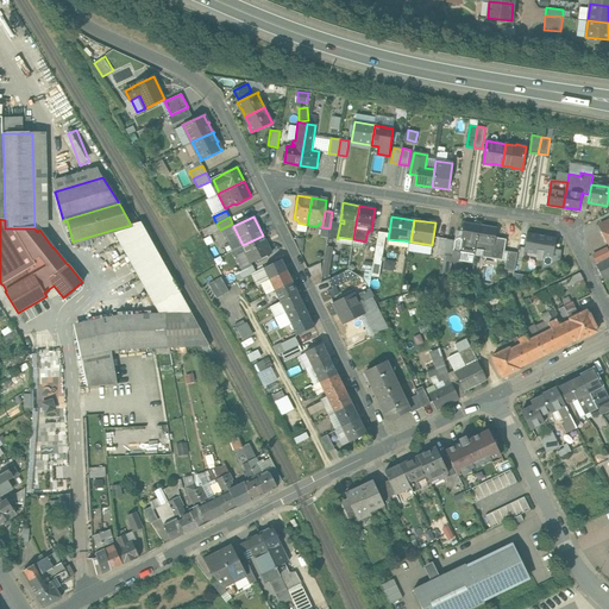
[(608,220),(598,225),(608,245),(608,220)]
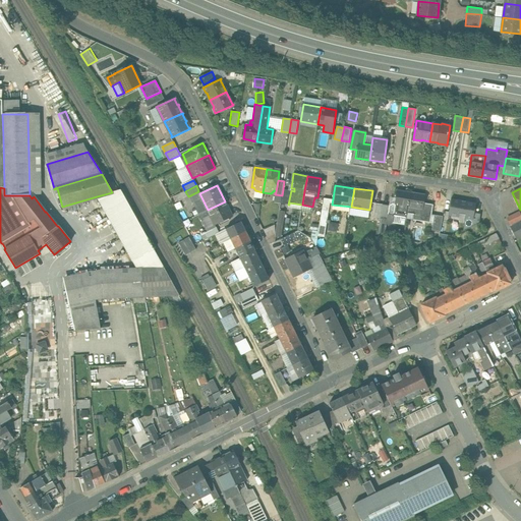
[(154,248),(121,189),(112,192),(97,196),(132,261),(154,248)]
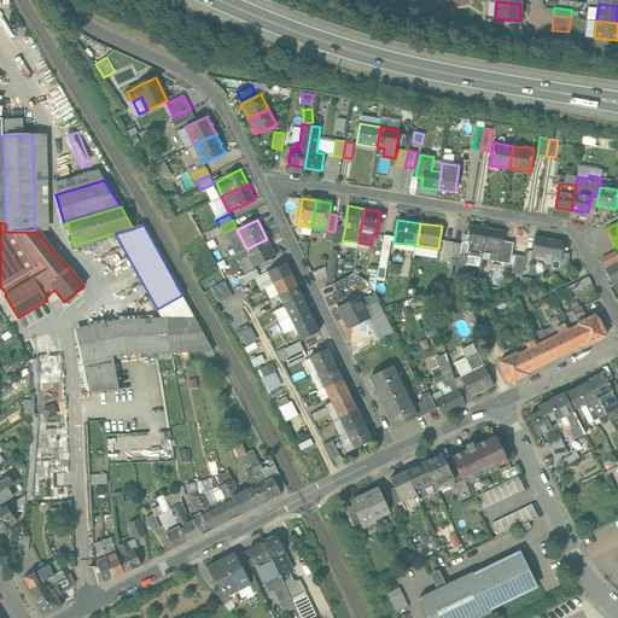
[(345,226),(336,225),(334,232),(332,242),(342,243),(345,226)]
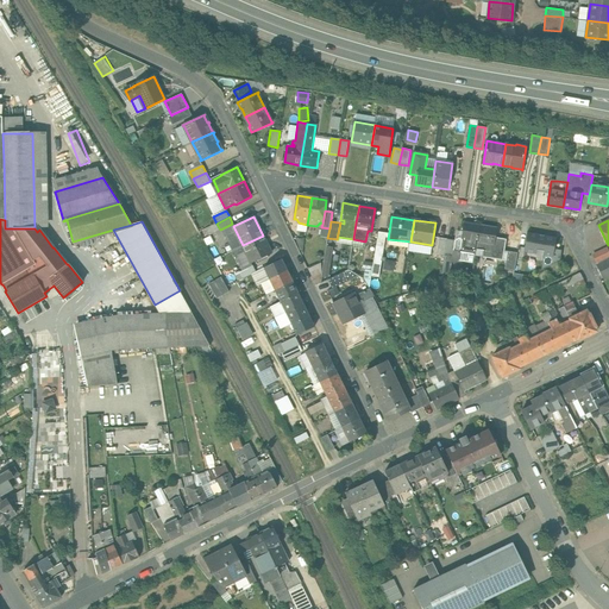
[(481,225),(464,223),(462,239),(458,238),(456,240),(453,257),(452,257),(452,262),(456,263),(459,261),(473,263),(476,255),(477,249),(481,225)]
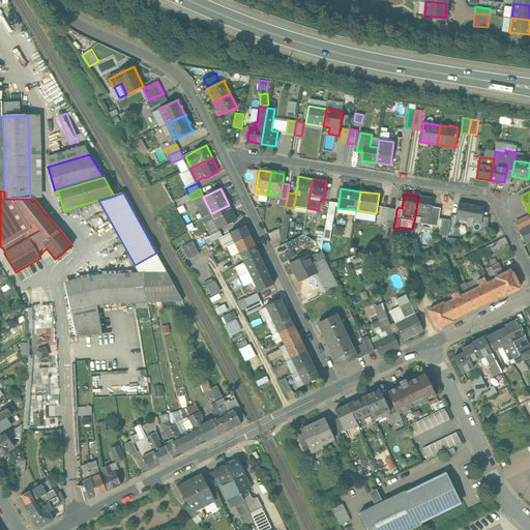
[(432,199),(418,196),(415,216),(421,217),(420,224),(438,227),(441,208),(431,206),(432,199)]
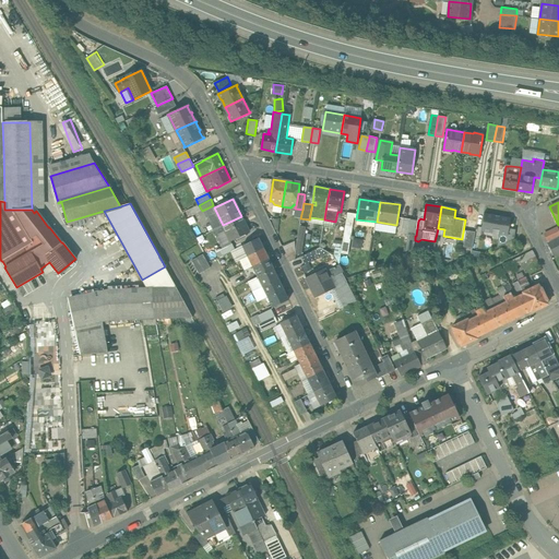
[(355,214),(347,213),(345,225),(353,227),(355,214)]
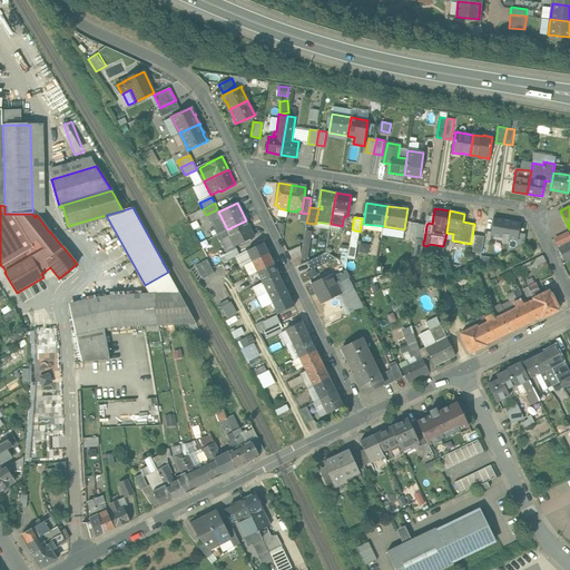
[(521,222),(493,217),(490,236),(509,239),(518,241),(519,233),(521,222)]
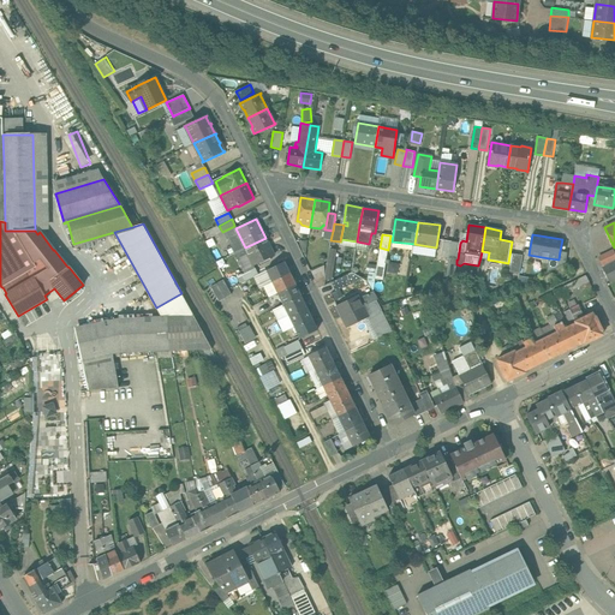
[(266,238),(245,248),(254,267),(274,256),(266,238)]
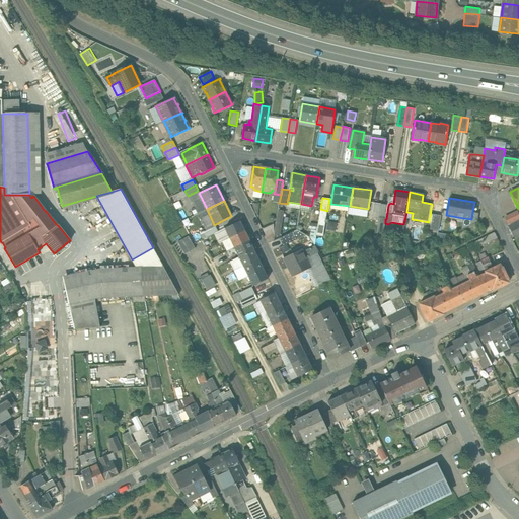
[(381,204),(374,203),(372,217),(379,218),(381,204)]
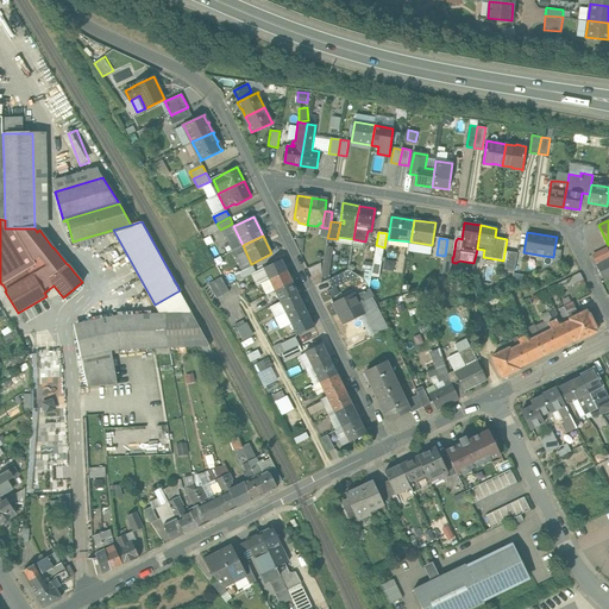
[(456,240),(447,239),(445,256),(452,257),(453,257),(456,240)]
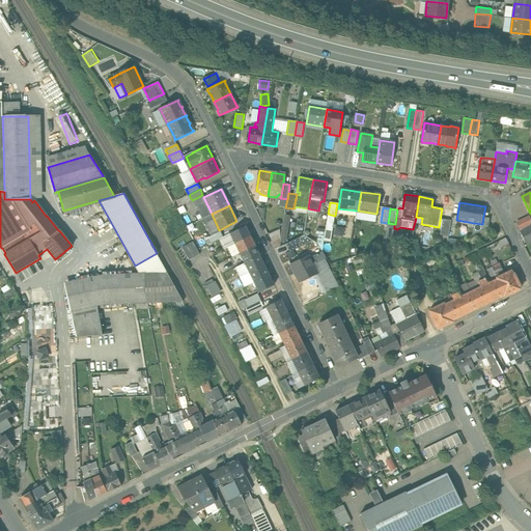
[(335,216),(328,214),(324,241),(331,242),(333,226),(334,226),(335,224),(333,224),(335,216)]
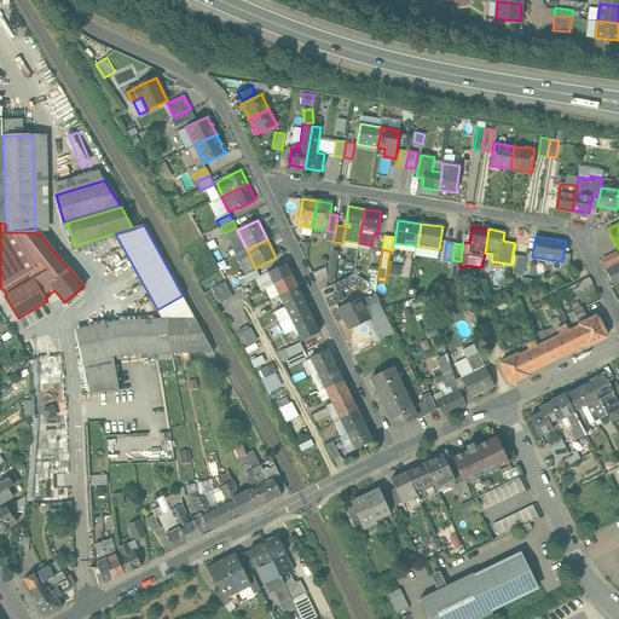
[(339,252),(333,250),(328,282),(334,282),(339,252)]
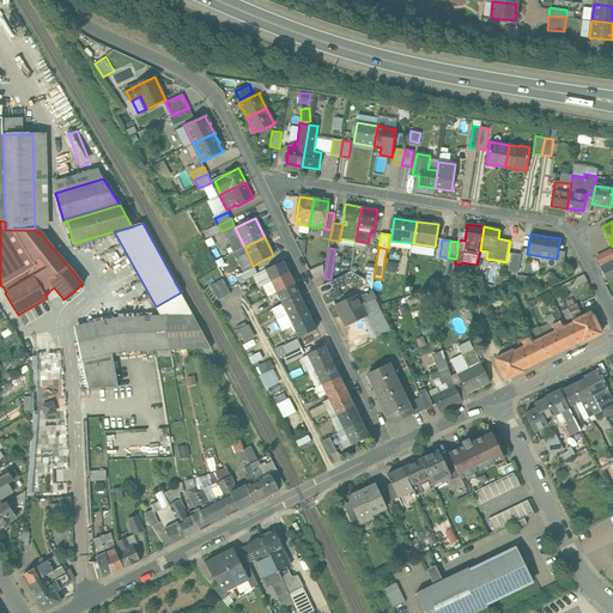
[(565,252),(558,250),(557,259),(547,258),(545,272),(557,266),(564,262),(565,252)]
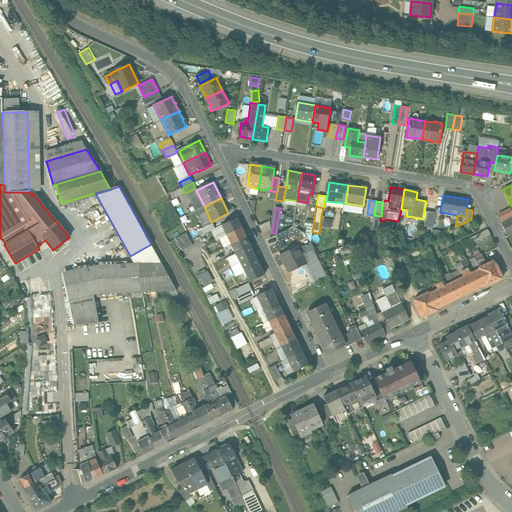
[(511,212),(510,209),(498,215),(502,221),(511,215),(511,212)]
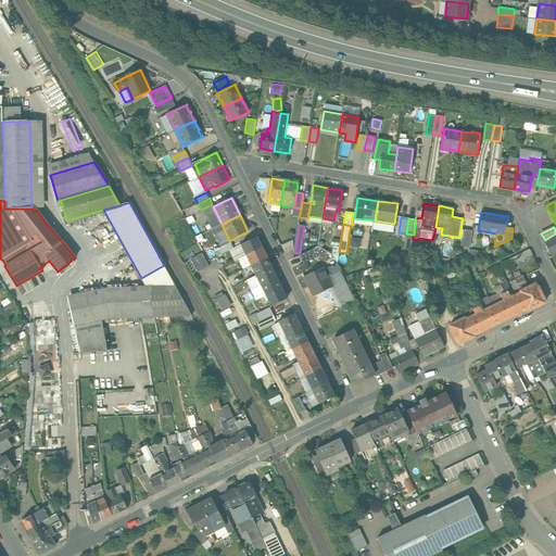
[(472,231),(464,229),(462,245),(470,247),(472,231)]
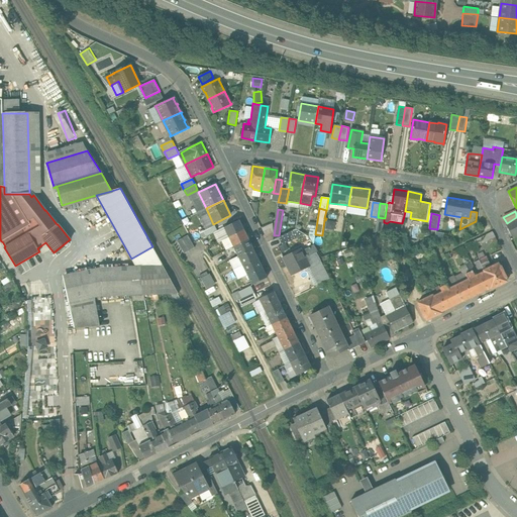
[(384,218),(378,217),(374,240),(381,238),(384,222),(384,218)]
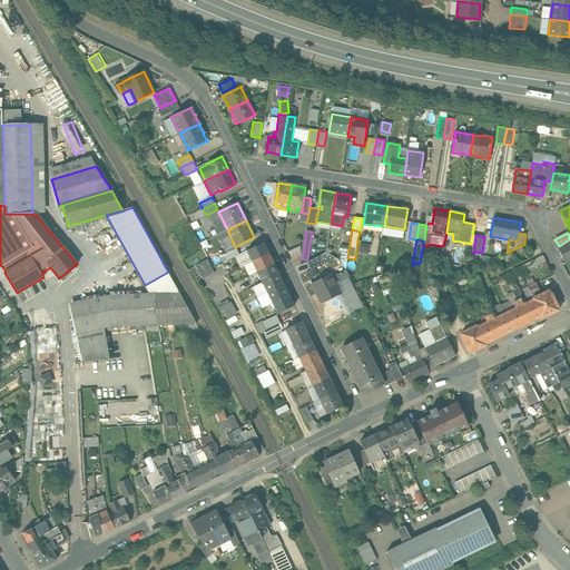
[(360,252),(369,254),(371,244),(362,242),(360,252)]
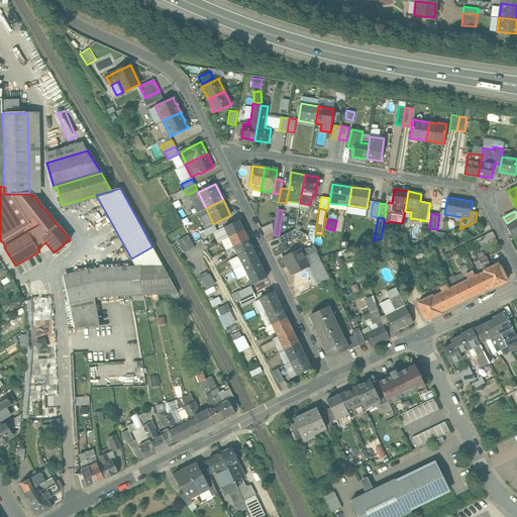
[(239,220),(224,228),(229,237),(243,230),(239,220)]
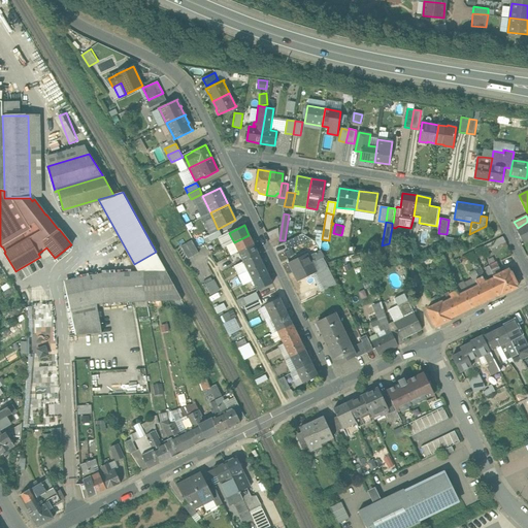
[(527,225),(519,230),(524,242),(527,239),(527,225)]
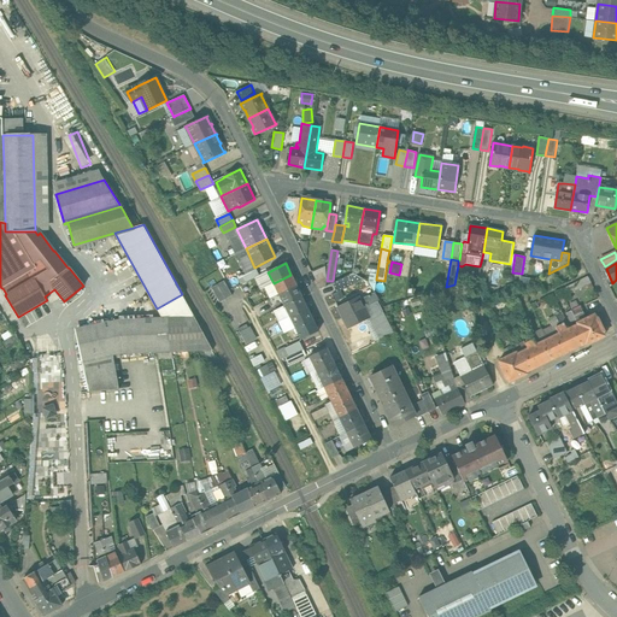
[(257,269),(244,276),(247,282),(259,276),(257,269)]
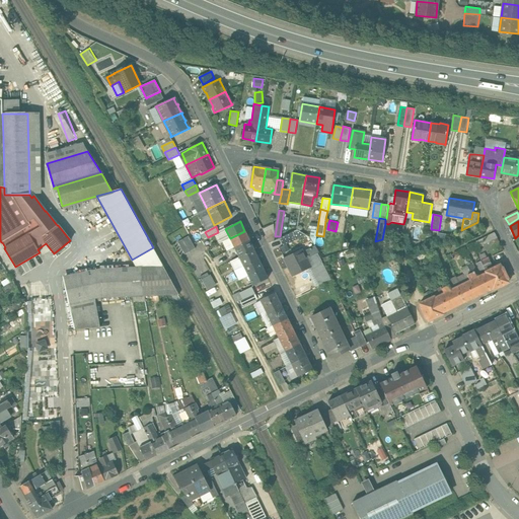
[(244,231),(230,238),(234,247),(249,240),(244,231)]
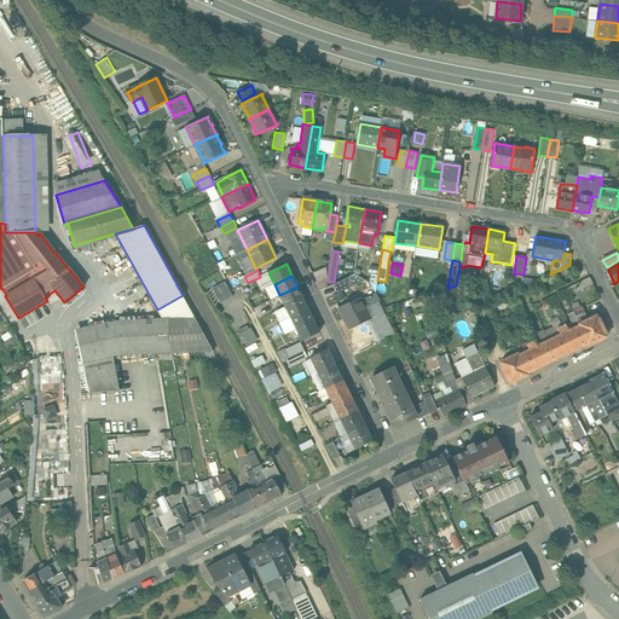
[(350,276),(334,284),(337,294),(354,285),(350,276)]
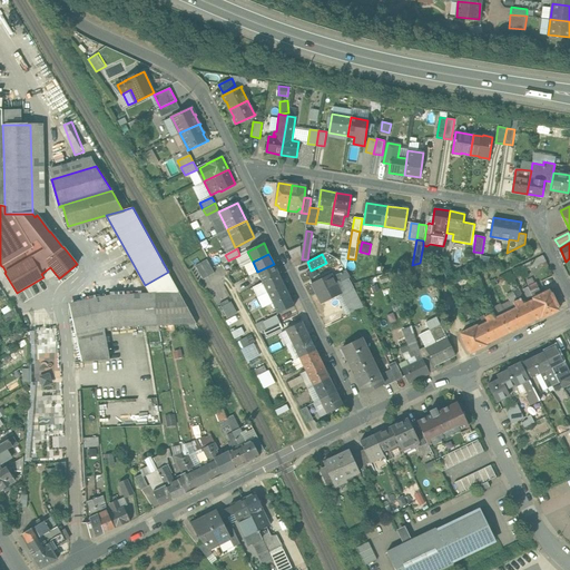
[(543,256),(519,268),(521,274),(546,262),(543,256)]
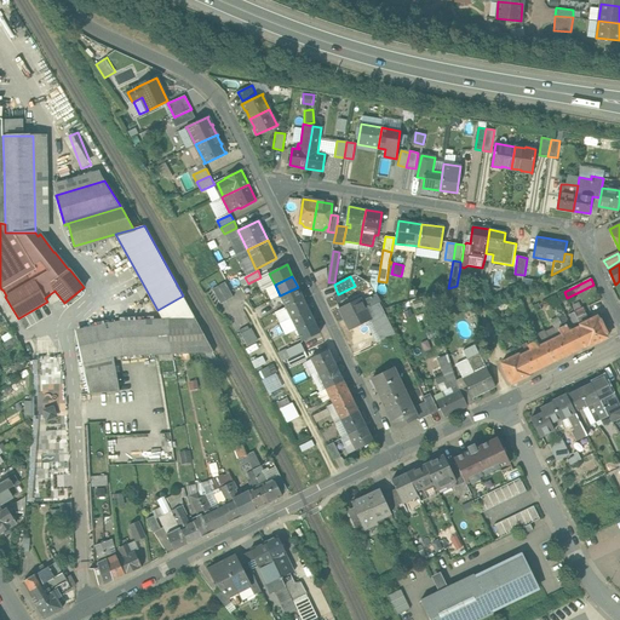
[(233,297),(225,282),(218,286),(227,300),(233,297)]
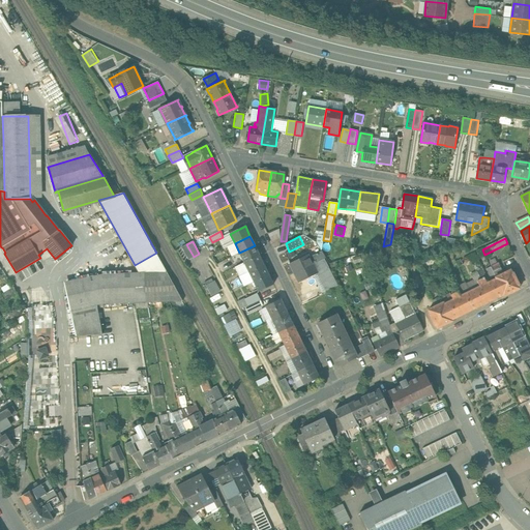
[(194,257),(186,244),(181,247),(188,260),(194,257)]
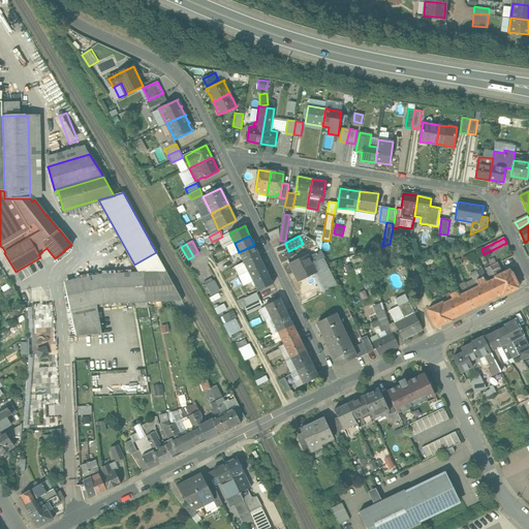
[(254,245),(239,252),(244,262),(258,254),(254,245)]
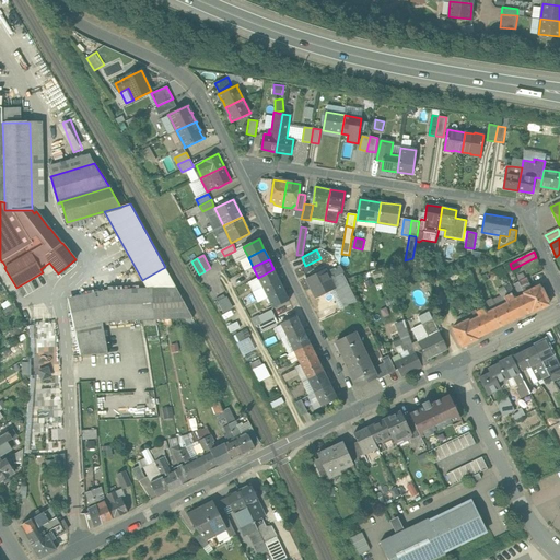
[(165,267),(142,280),(146,288),(175,287),(165,267)]
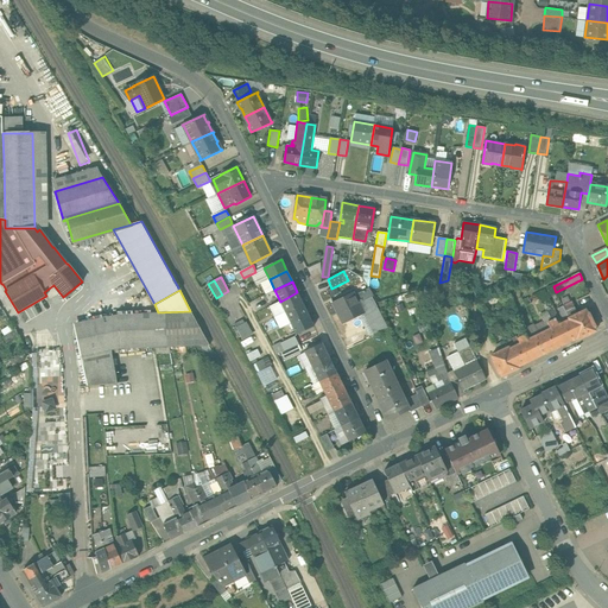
[(297,292),(280,302),(286,312),(303,304),(297,292)]
